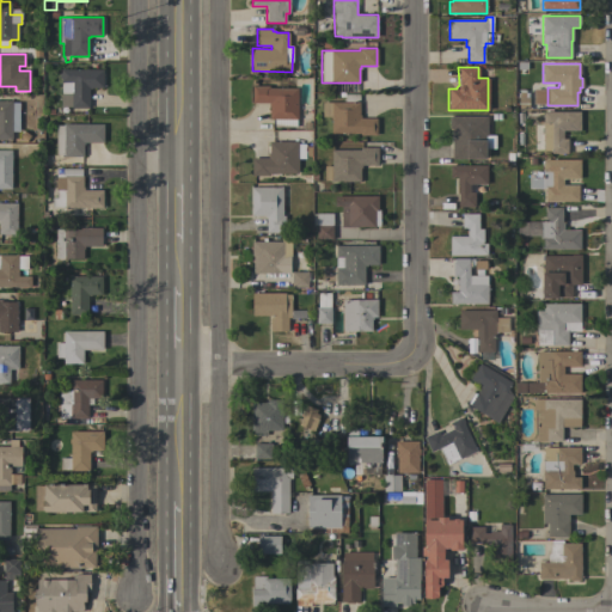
[(103,69),(103,89),(90,89),(90,108),(71,108),(61,108),(61,78),(59,78),(59,73),(61,73),(61,69),(103,69)]
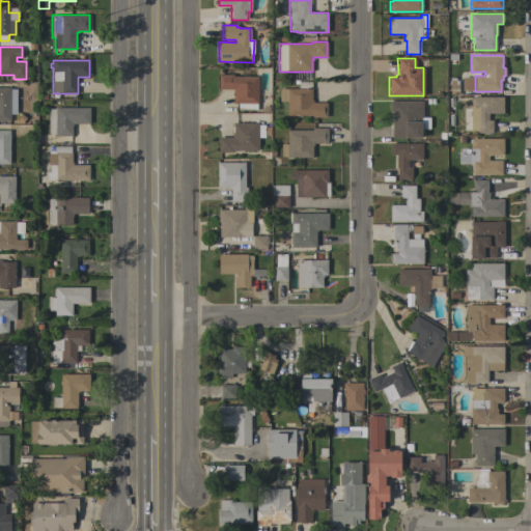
[(258,77),(258,104),(257,104),(257,110),(239,110),(239,104),(233,104),(233,92),(232,92),(232,89),(219,89),(219,75),(233,75),(233,77),(258,77)]
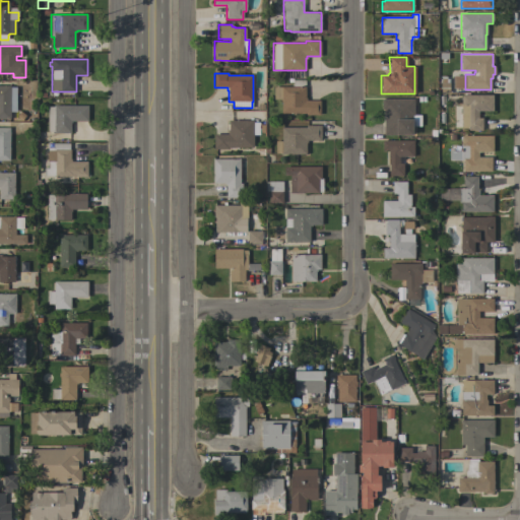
[(15,112),(10,112),(10,119),(0,119),(0,79),(1,80),(1,85),(10,85),(10,87),(16,87),(15,112)]
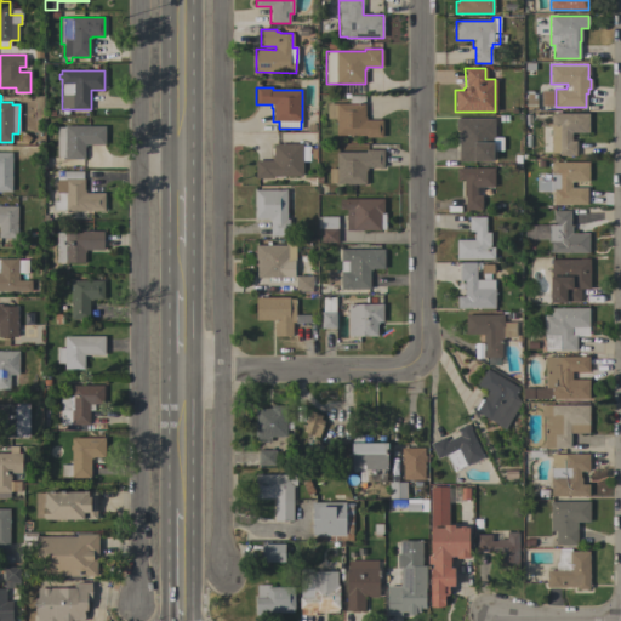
[(364,117),(365,117),(365,120),(382,120),(382,137),(365,137),(365,135),(336,135),(336,119),(326,119),(326,103),(364,104),(364,117)]
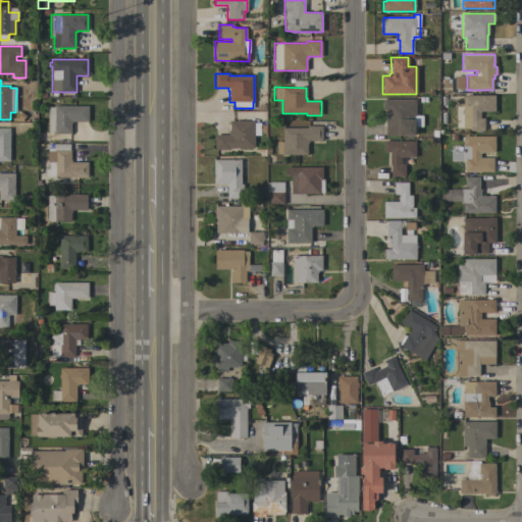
[(494,111),(480,111),(480,118),(484,118),(484,131),(470,131),(470,128),(463,128),(463,95),(494,95),(494,111)]
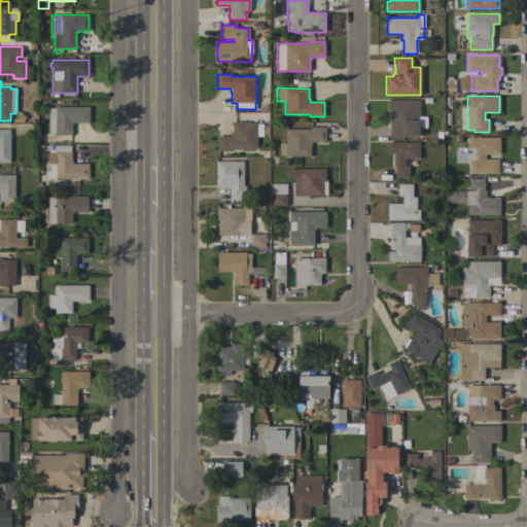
[(419,100),(420,116),(418,116),(418,137),(389,137),(389,111),(387,111),(387,100),(419,100)]
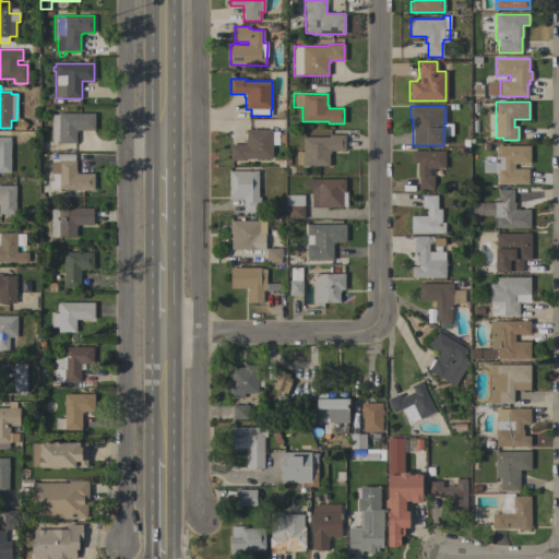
[(94,114),(94,131),(78,130),(78,132),(76,132),(76,143),(58,143),(58,141),(51,141),(51,115),(58,115),(58,114),(94,114)]
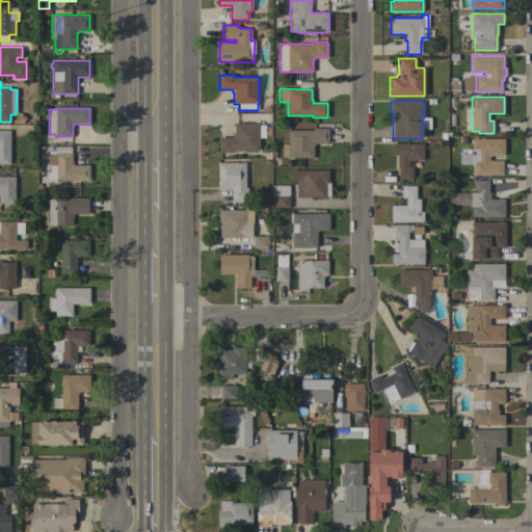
[(259,123),(259,125),(265,125),(265,128),(270,128),(270,135),(265,135),(265,138),(259,138),(259,151),(234,151),(234,153),(218,153),(218,137),(232,137),(232,135),(234,135),(234,123),(259,123)]
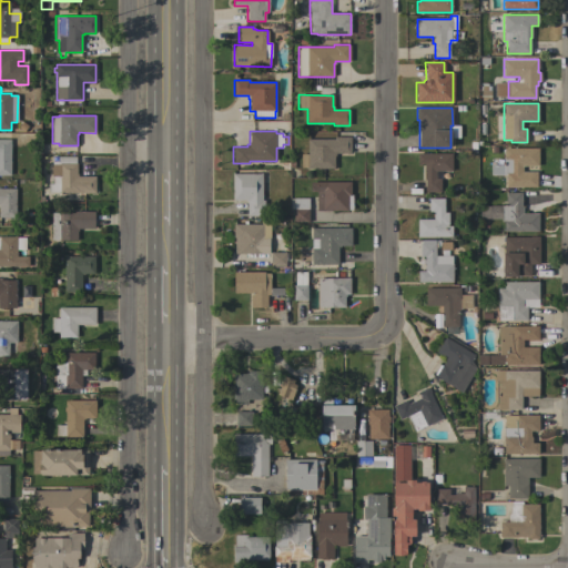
[(334,139),(334,137),(351,137),(351,153),(336,153),(336,155),(334,155),(334,169),(307,169),(307,168),(301,168),(301,154),(307,154),(307,139),(334,139)]
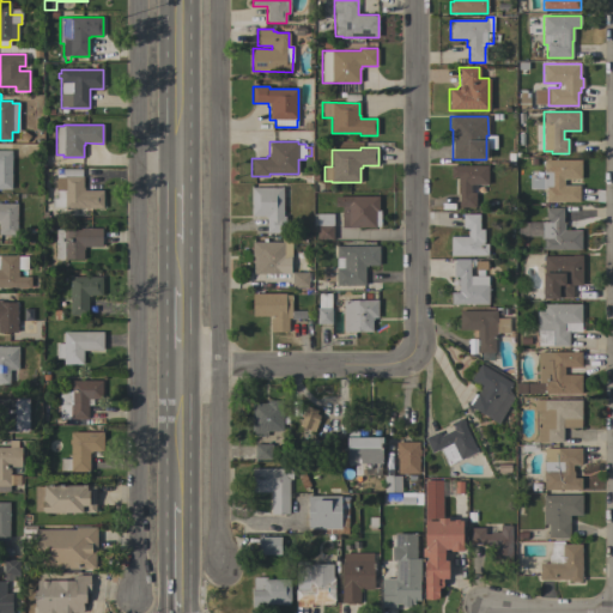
[(11,189),(0,189),(0,150),(11,150),(11,189)]
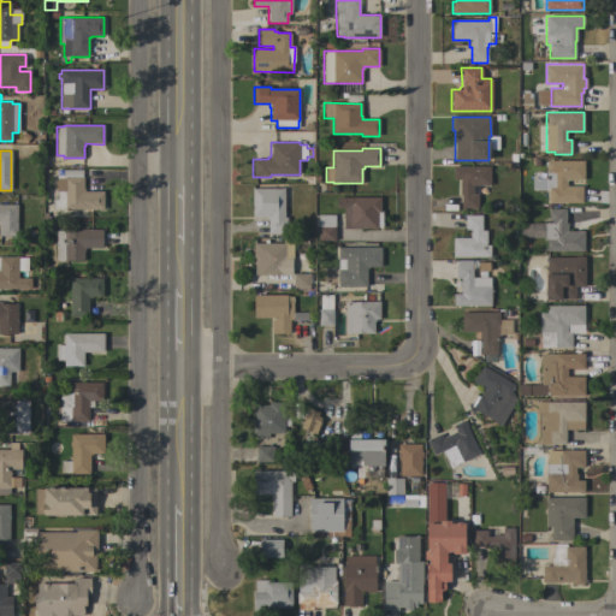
[(584,179),(567,179),(567,187),(582,187),(582,202),(549,202),(549,190),(532,190),(532,178),(546,178),(546,161),(584,160),(584,179)]
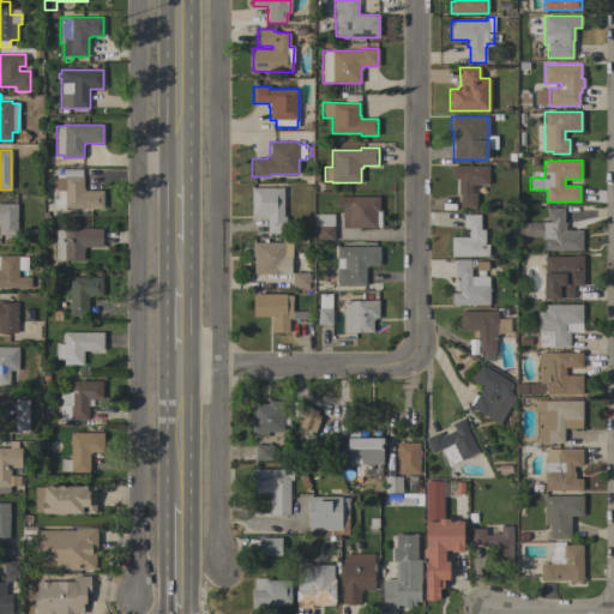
[(488,185),(471,185),(471,193),(476,193),(476,208),(459,208),(459,185),(458,185),(458,178),(451,178),(451,166),(488,166),(488,185)]
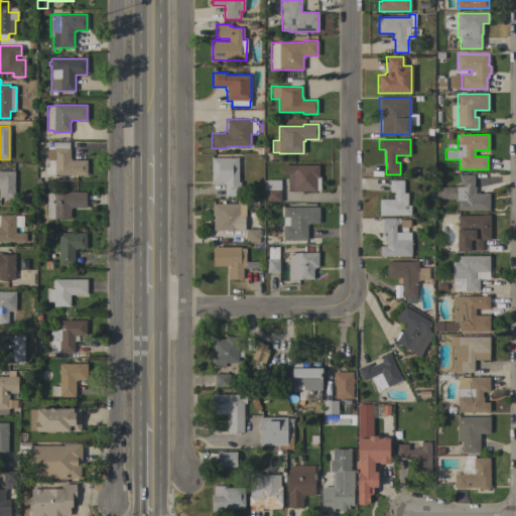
[(53,175),(53,174),(43,174),(43,167),(47,167),(47,160),(46,160),(46,149),(47,149),(47,146),(52,147),(52,142),(69,142),(69,148),(70,148),(70,158),(71,158),(71,160),(87,160),(87,175),(53,175)]
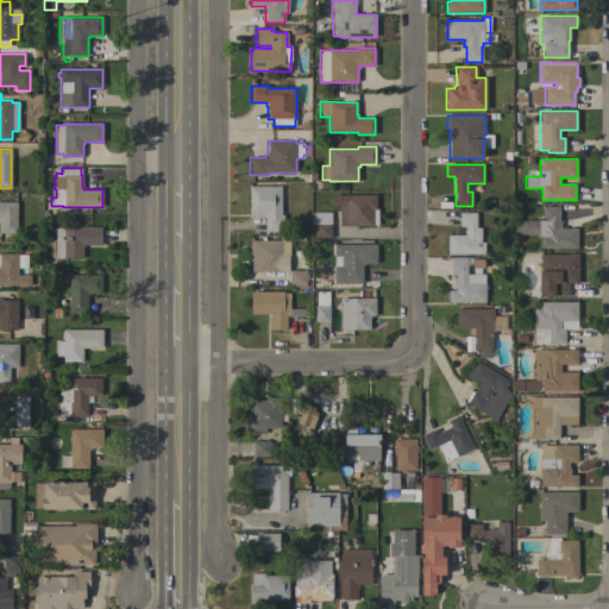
[(281,214),(283,214),(283,231),(265,231),(265,215),(263,215),(263,214),(250,214),(250,186),(281,186),(281,214)]
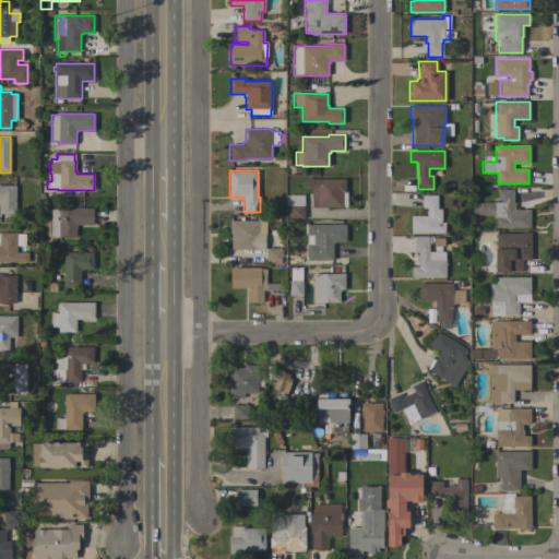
[(311,189),(305,189),(305,179),(345,179),(345,191),(347,191),(347,205),(342,205),(342,207),(311,207),(311,189)]
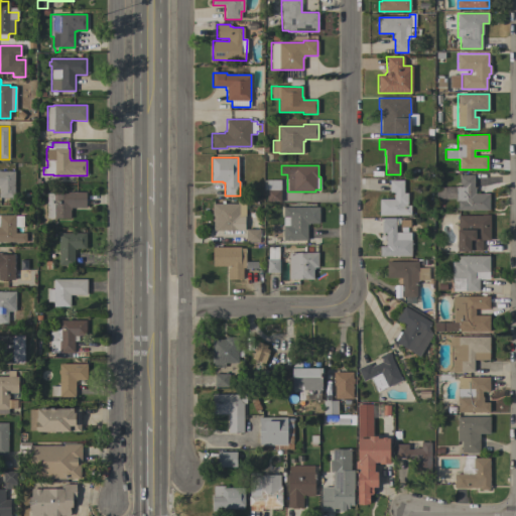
[(0,198),(0,171),(14,171),(13,198),(0,198)]
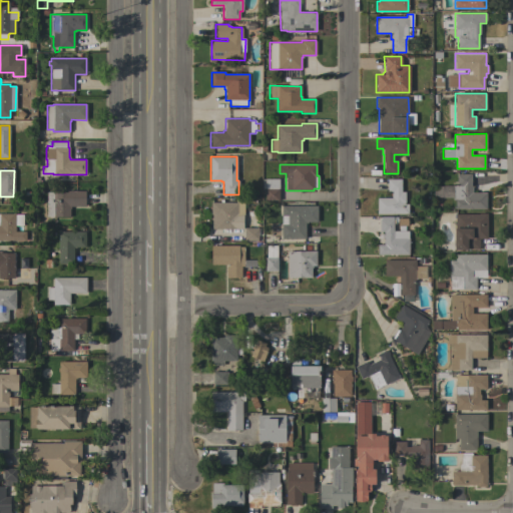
[(455,208),(455,200),(453,200),(453,185),(457,185),(457,174),(470,174),(470,186),(472,186),(472,192),(486,192),(486,208),(455,208)]
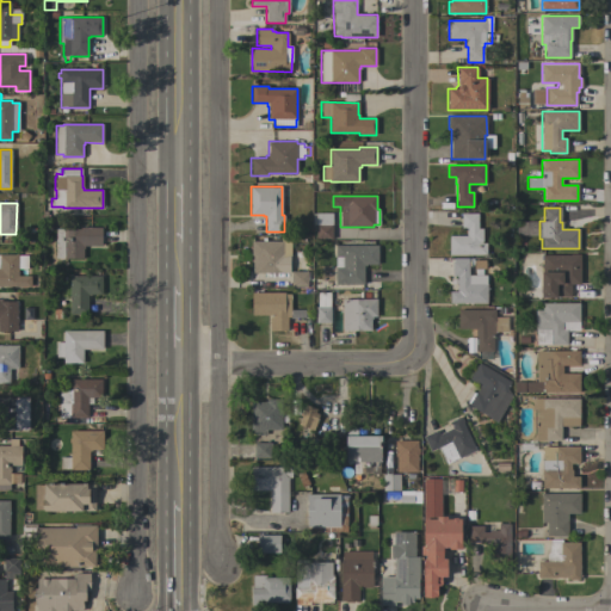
[(332,239),(315,239),(315,224),(312,224),(312,213),(332,213),(332,239)]
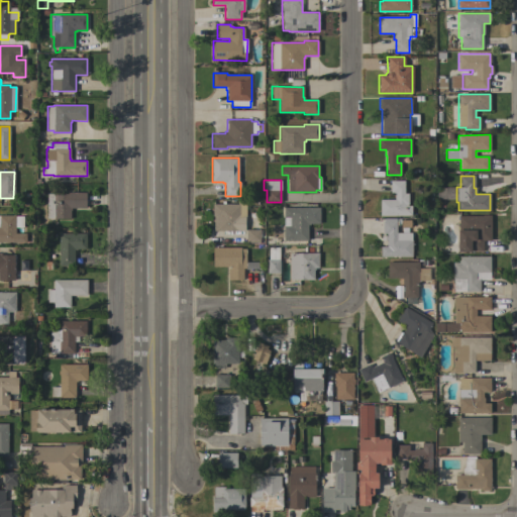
[(380,216),(380,200),(395,199),(395,193),(390,193),(390,180),(404,180),(404,193),(408,193),(408,204),(407,204),(407,206),(411,205),(411,215),(380,216)]
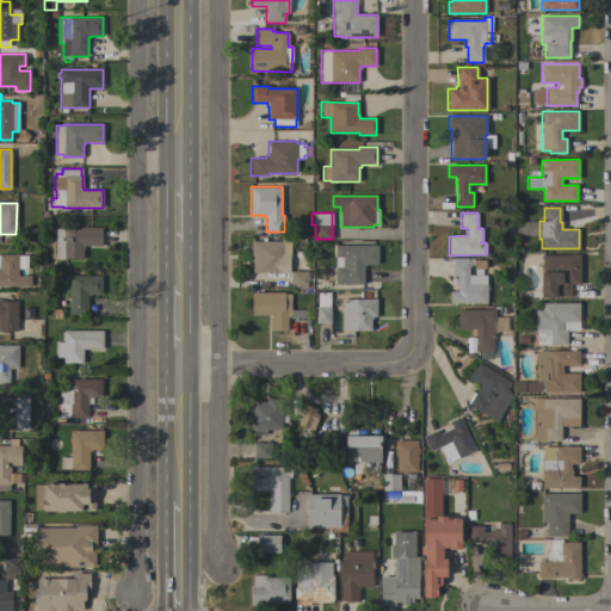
[(102,246),(82,246),(82,258),(55,258),(55,229),(80,229),(80,227),(102,227),(102,246)]
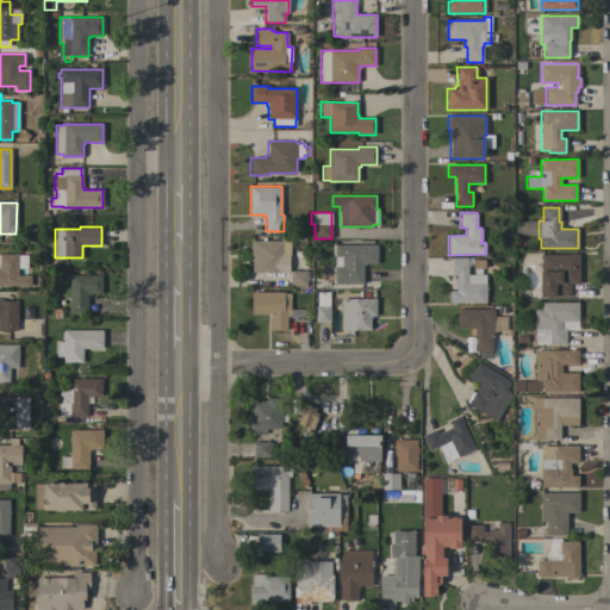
[(290,273),(251,272),(251,255),(250,255),(250,241),(290,241),(290,273)]
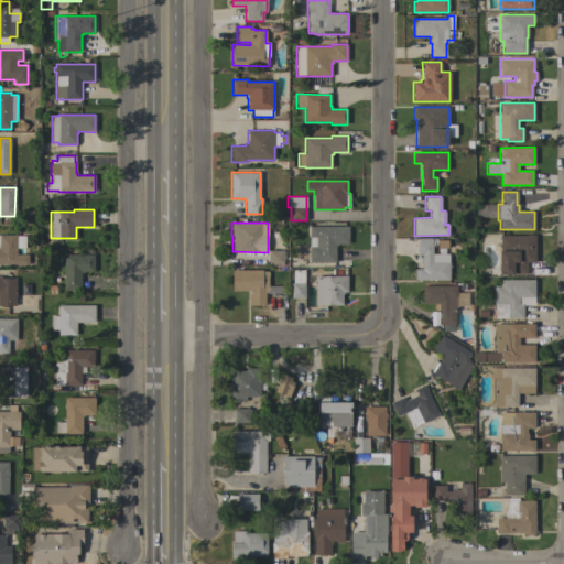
[(348,226),(348,243),(336,243),(336,262),(310,263),(308,247),(316,247),(316,237),(310,237),(308,227),(348,226)]
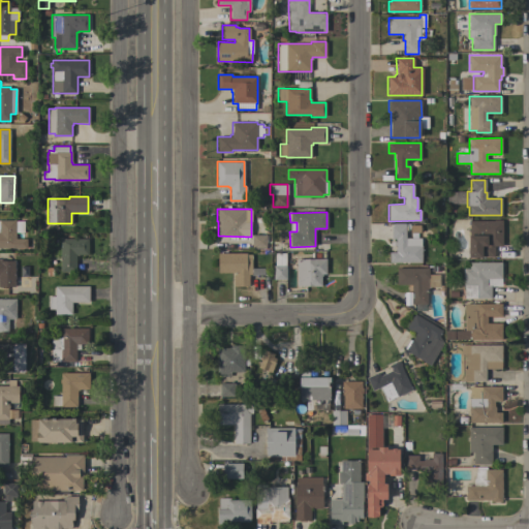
[(0,248),(0,220),(14,220),(14,221),(23,221),(23,232),(16,232),(16,239),(27,239),(27,248),(0,248)]
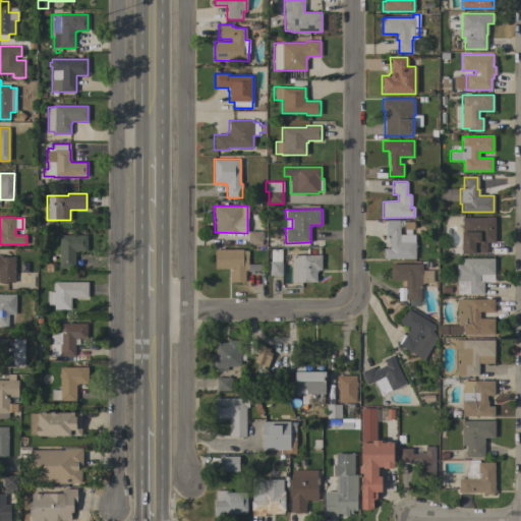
[(486,242),(486,253),(461,253),(461,247),(459,247),(459,235),(461,235),(461,232),(462,232),(462,217),(495,217),(495,242),(486,242)]
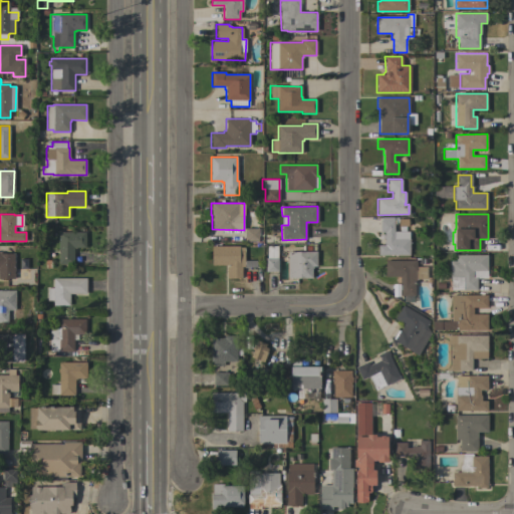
[(378,255),(378,245),(384,245),(384,235),(386,235),(386,232),(380,232),(380,220),(381,220),(381,217),(394,217),(394,232),(410,232),(410,255),(378,255)]
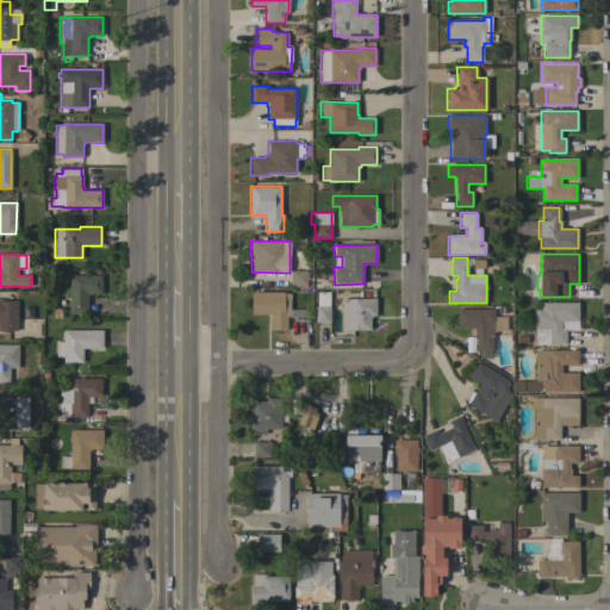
[(291,286),(290,271),(306,271),(306,286),(291,286)]
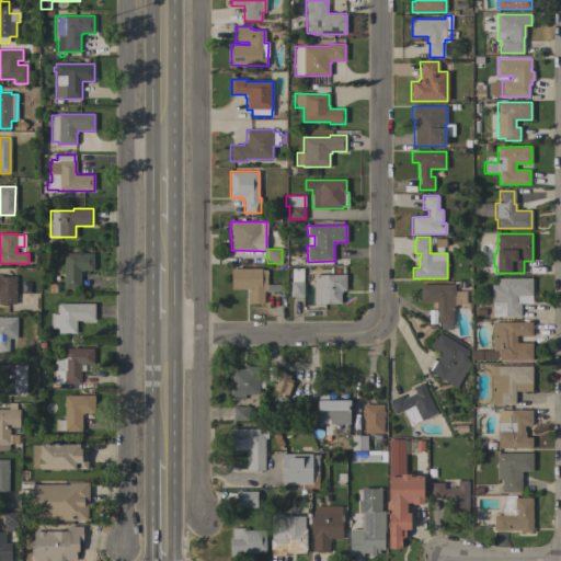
[(64,253),(93,253),(93,270),(83,270),(83,271),(80,271),(80,288),(64,288),(64,253)]
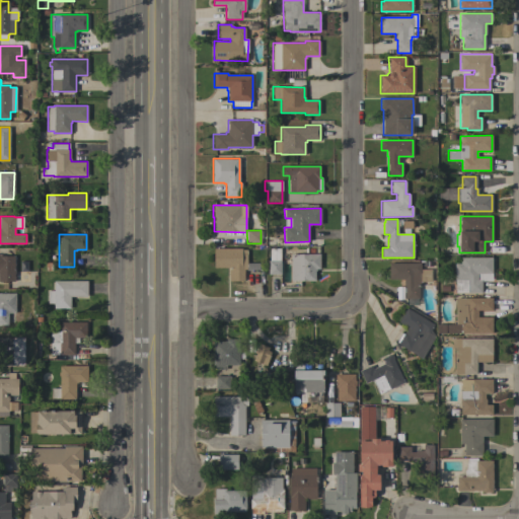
[(213,248),(246,248),(246,270),(244,270),(244,281),(229,281),(229,270),(230,270),(230,268),(214,268),(213,248)]
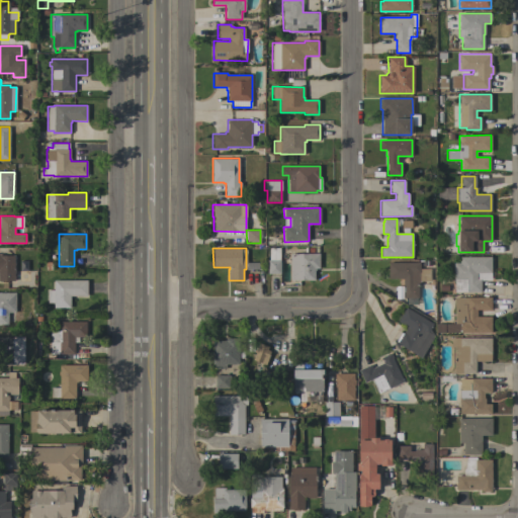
[(0,280),(0,254),(1,254),(1,255),(14,255),(14,280),(0,280)]
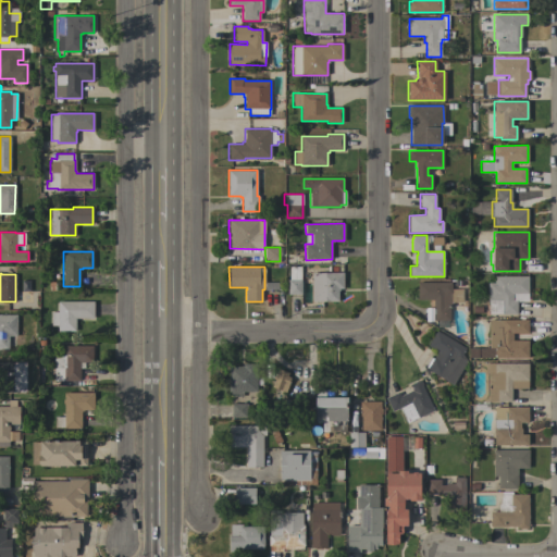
[(343,273),(343,288),(338,288),(338,301),(312,301),(312,273),(343,273)]
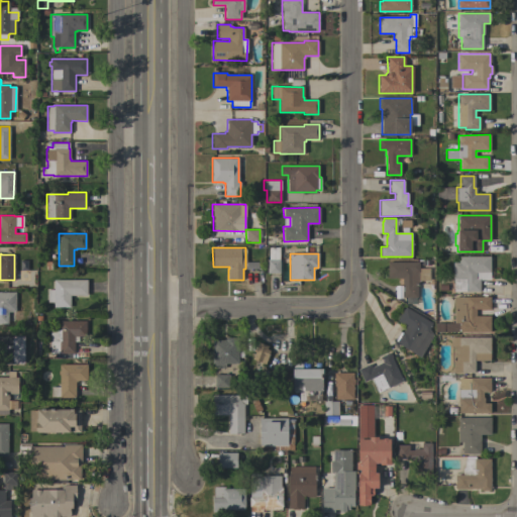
[(453,291),(453,263),(458,263),(458,256),(490,256),(490,280),(480,280),(480,291),(453,291)]
